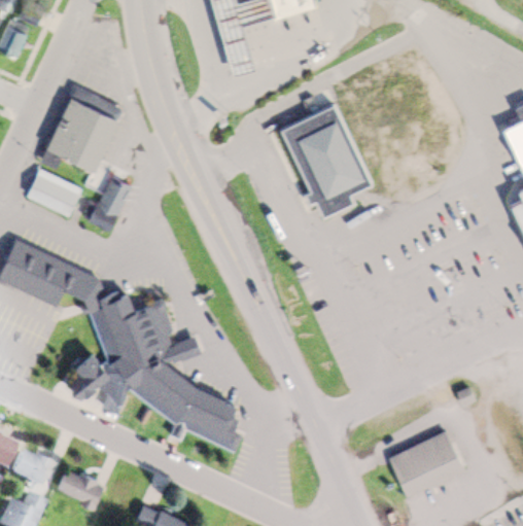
[(0,12),(4,14),(11,0),(0,0),(0,12)]
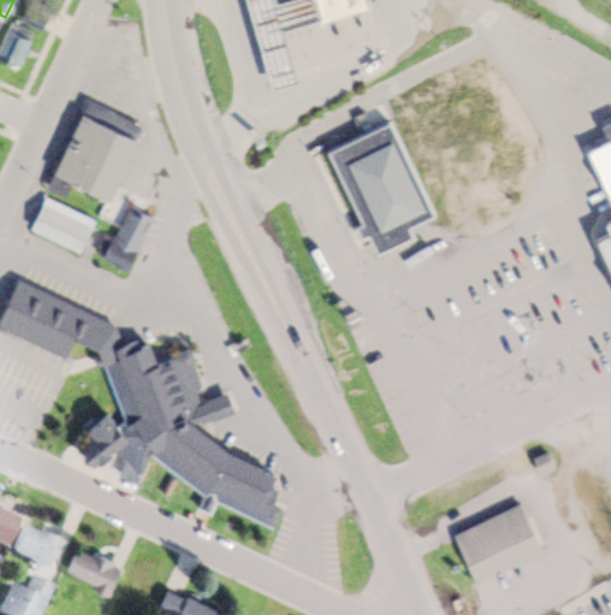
[(273,0),(276,6),(296,0),(312,0),(319,22),(283,31),(297,84),(273,92),(245,0),(273,0)]
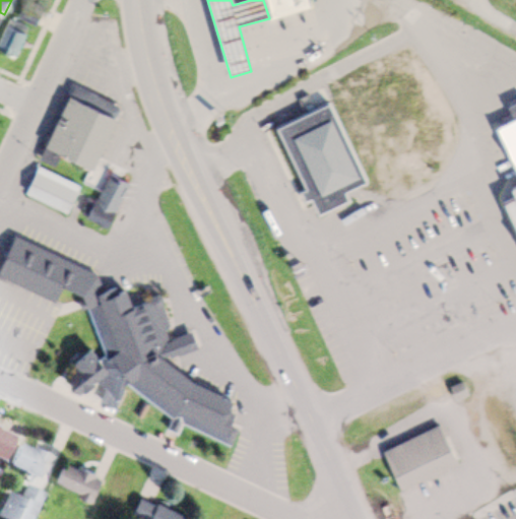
[(263,0),(269,18),(310,8),(307,0),(263,0)]
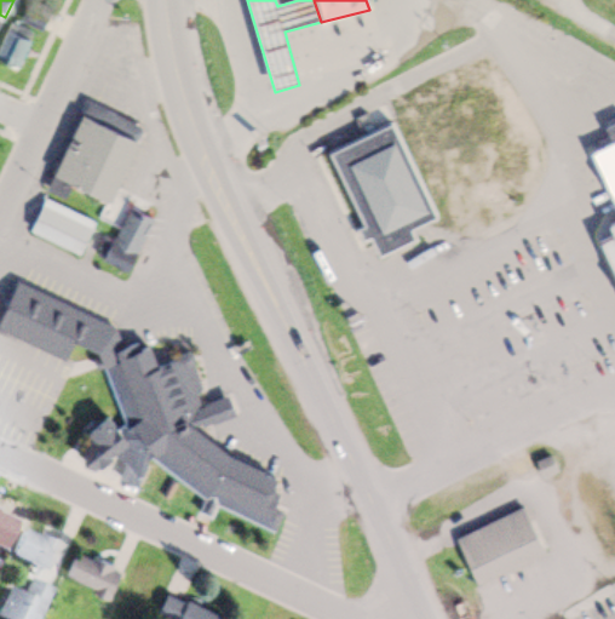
[(33,41),(11,29),(0,47),(0,61),(16,70),(33,41)]
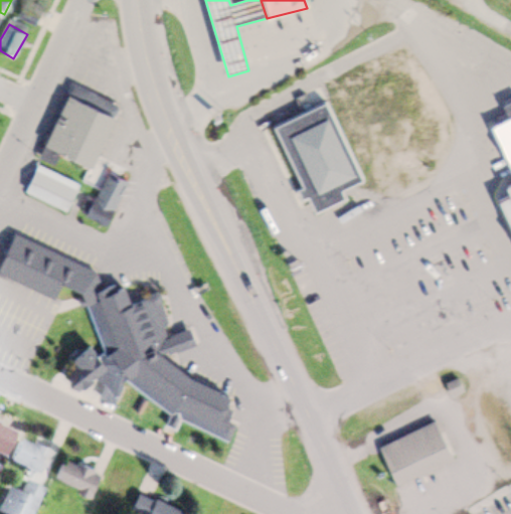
[(70,89),(120,111),(93,169),(58,153),(52,166),(38,159),(70,89)]
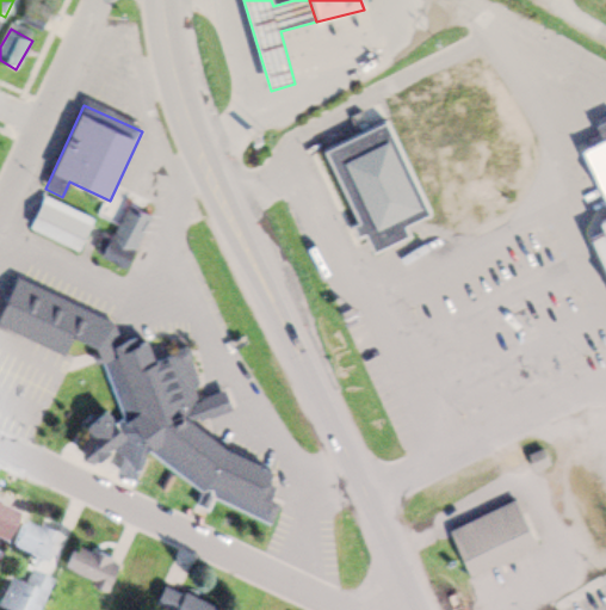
[(389,119),(434,215),(409,227),(413,236),(376,254),(366,235),(358,239),(352,225),(362,221),(327,149),(389,119)]
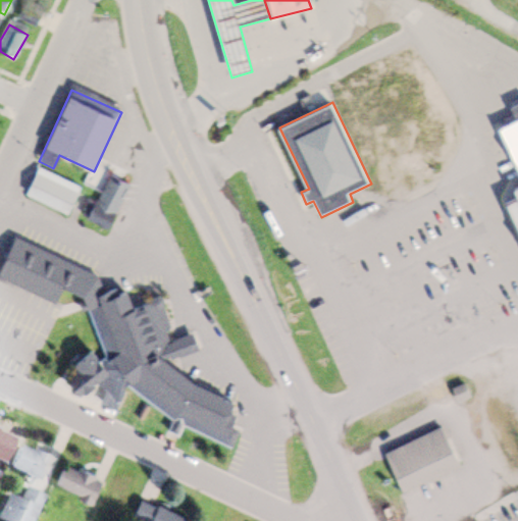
[(517,224),(509,205),(517,200),(517,198),(514,190),(517,188),(517,171),(498,131),(514,122),(509,110),(517,105),(517,224)]
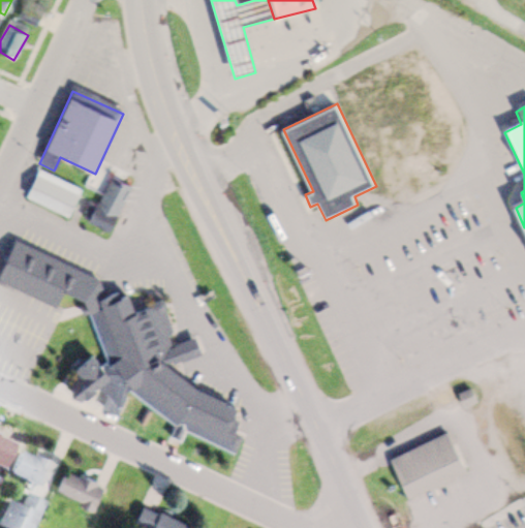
[(81,191),(36,172),(24,199),(68,220),(81,191)]
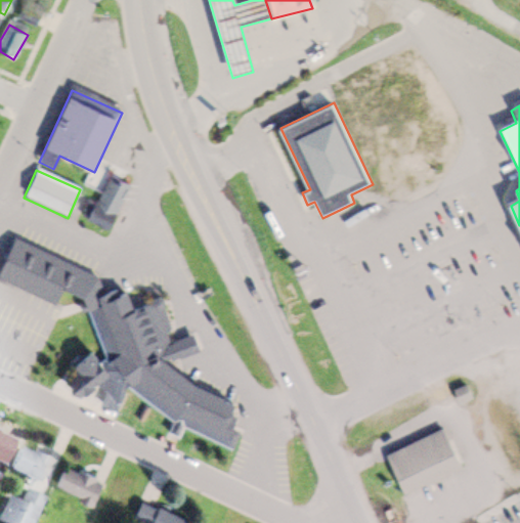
[(114,219),(127,187),(107,180),(94,212),(114,219)]
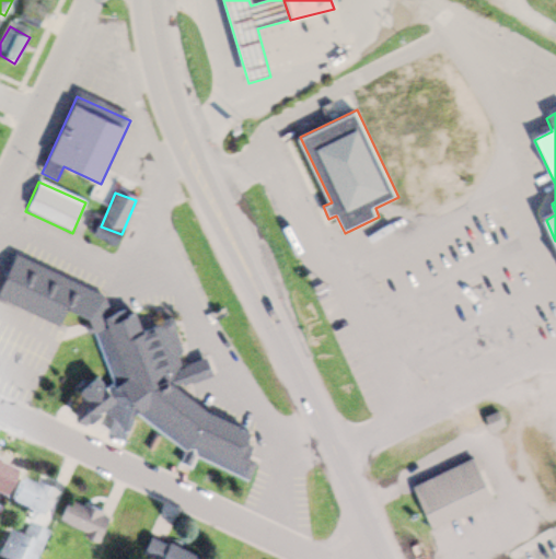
[(178,389),(209,412),(244,428),(253,432),(247,444),(254,446),(248,457),(256,462),(247,481),(194,457),(189,467),(180,463),(184,453),(135,416),(125,435),(116,431),(103,415),(92,424),(80,419),(79,408),(85,402),(80,394),(100,379),(106,386),(112,382),(93,333),(95,332),(91,321),(67,310),(58,328),(0,301),(0,287),(14,257),(103,298),(111,316),(125,311),(128,317),(136,314),(138,321),(151,315),(154,324),(161,326),(164,321),(170,319),(174,322),(176,327),(174,333),(182,353),(176,360),(180,368),(206,358),(213,376),(178,389)]
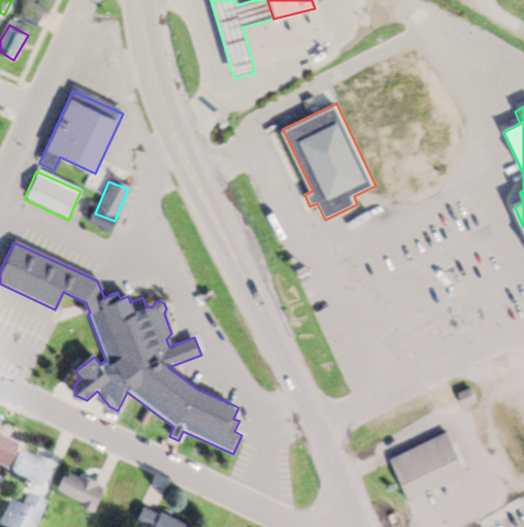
[(408,496),(464,469),(447,431),(391,458),(408,496)]
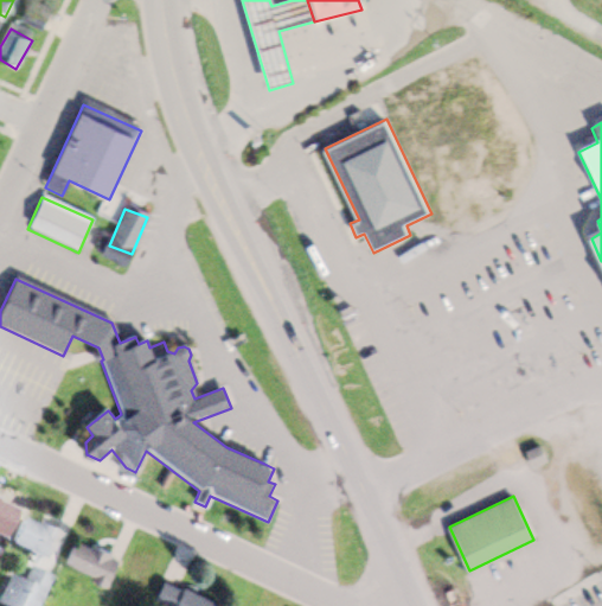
[(0,540),(1,541),(14,511),(0,504),(0,540)]
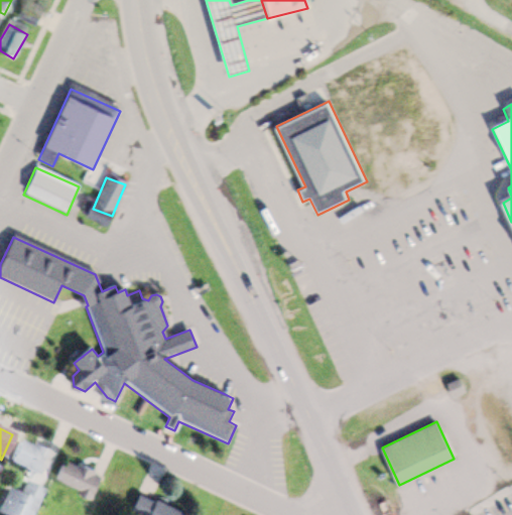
[(7,463),(36,477),(48,453),(18,438),(7,463)]
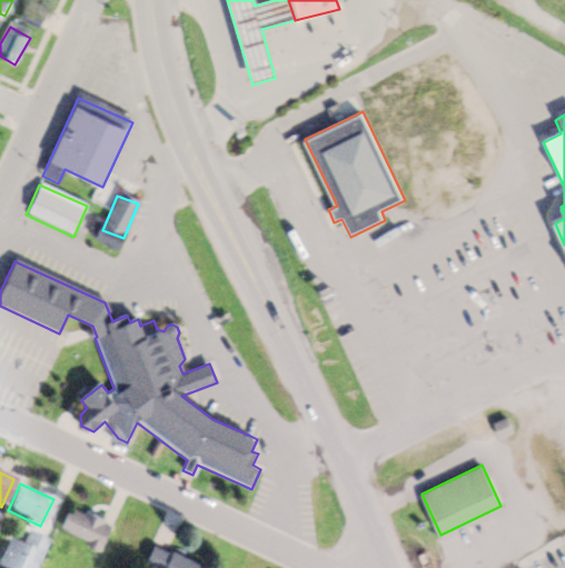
[(101,552),(112,528),(70,509),(59,534),(101,552)]
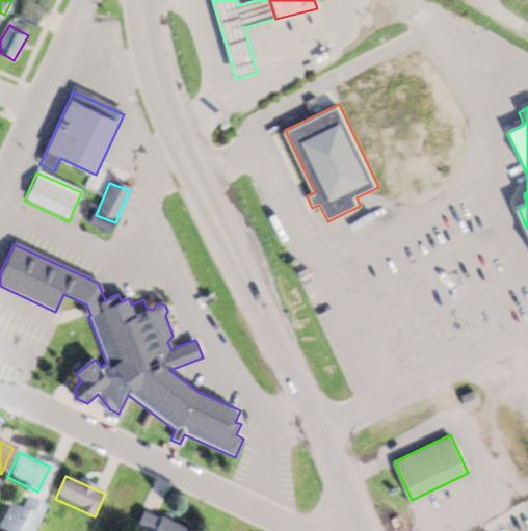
[(31,530),(42,505),(23,498),(19,508),(3,503),(0,511),(0,530),(31,530)]
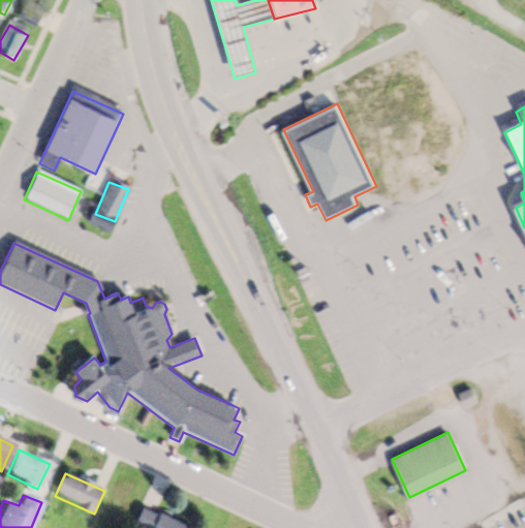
[(190,527),(142,509),(134,527),(190,527)]
